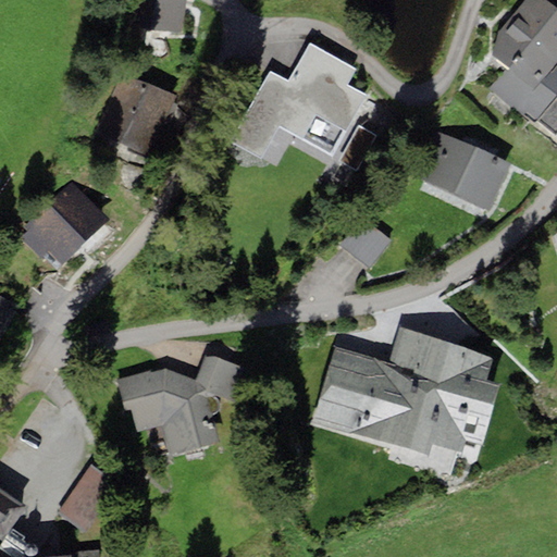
[(182,35),(186,0),(138,0),(135,28),(182,35)]
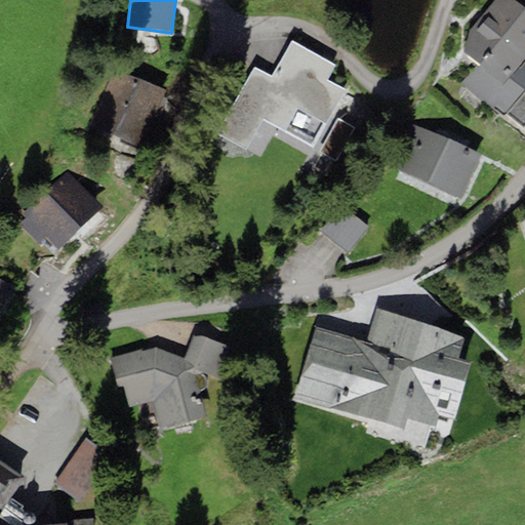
[(489,53),(512,73),(524,56),(524,9),(511,0),(495,0),(470,30),(462,52),(480,65),(489,53)]
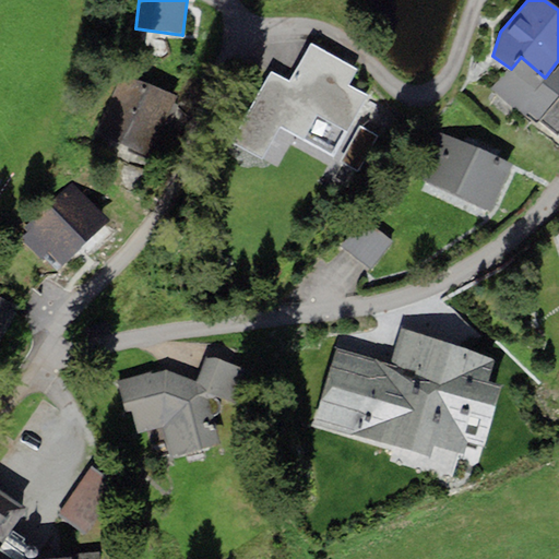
[(261,159),(281,126),(333,156),(368,97),(349,85),(358,71),(311,44),(302,59),(289,82),(272,72),(232,143),(261,159)]
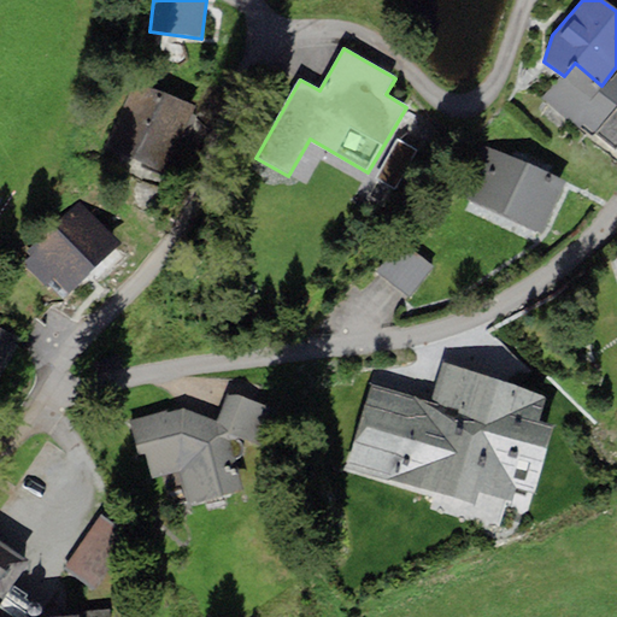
[(616,105),(616,66),(601,86),(575,63),(564,76),(545,99),(589,137),(616,105)]
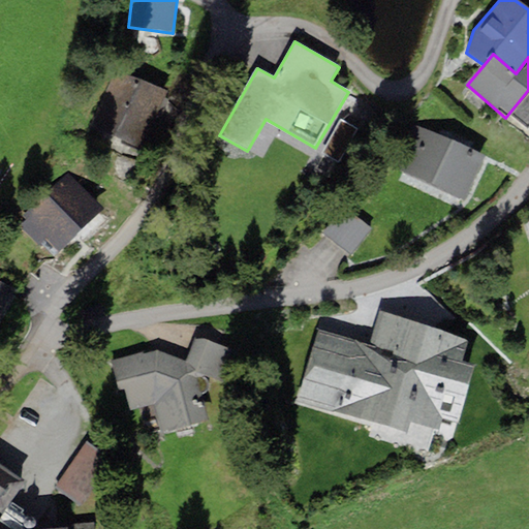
[(141,147),(167,92),(120,68),(93,123),(141,147)]
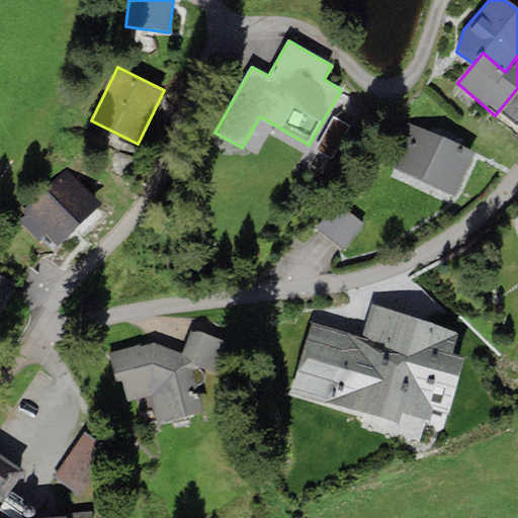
[(455,197),(475,153),(406,122),(386,167),(455,197)]
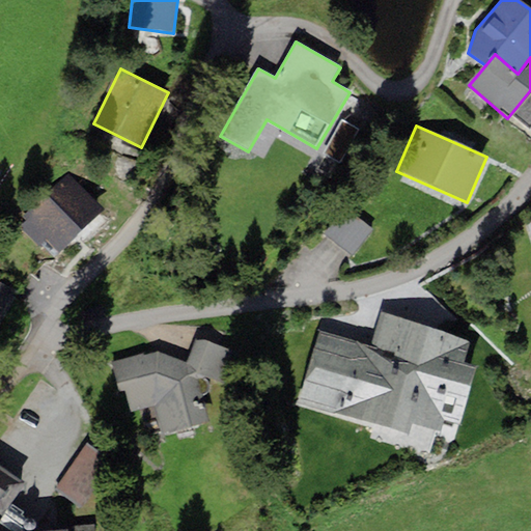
[(48,242),(58,253),(104,210),(68,172),(23,217),(27,221),(20,228),(39,249),(48,242)]
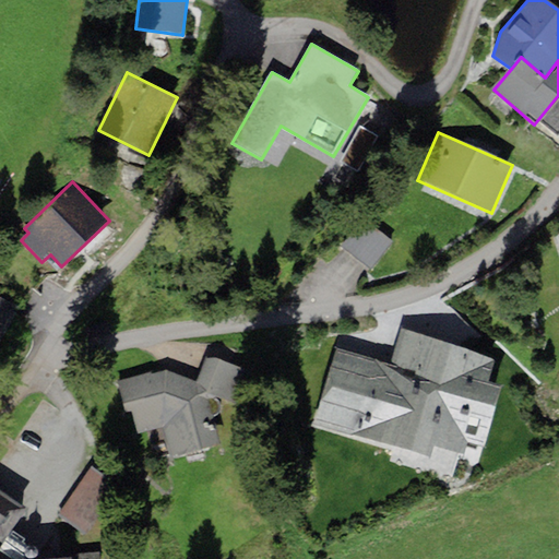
[(0,335),(16,306),(0,296),(0,335)]
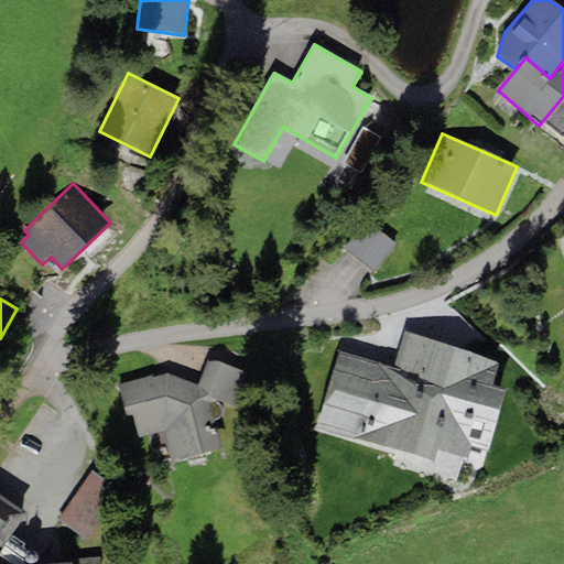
[(116,338),(112,328),(89,336),(93,346),(116,338)]
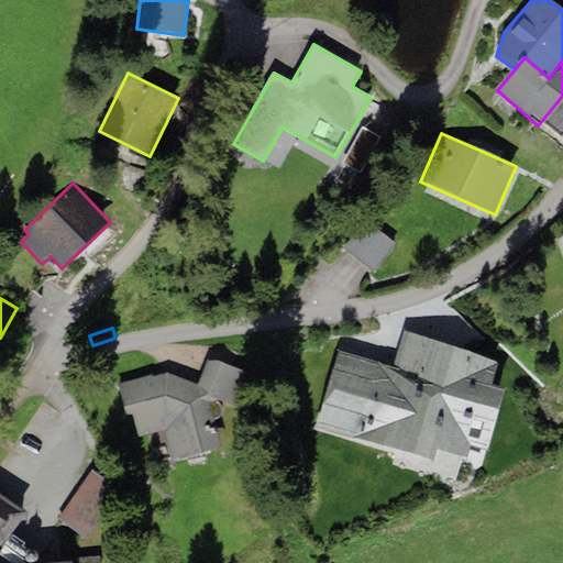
[(392,368),(337,352),(313,428),(433,463),(438,448),(468,456),(473,444),(487,449),(505,390),(490,387),(499,360),(404,331),(392,368)]
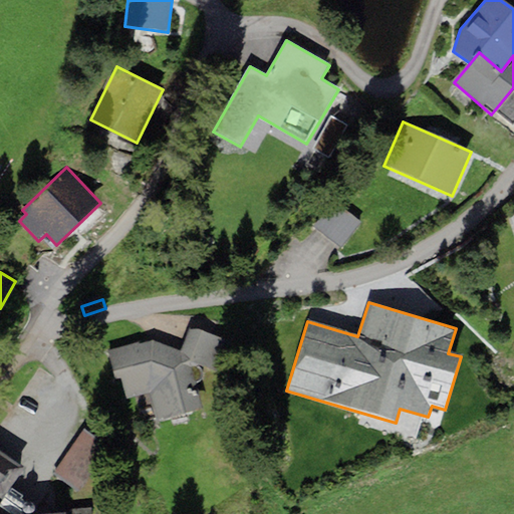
[(190,327),(179,351),(190,359),(191,362),(218,369),(228,340),(190,327)]
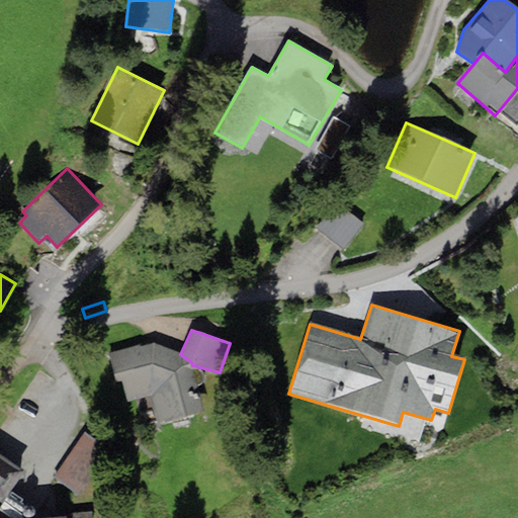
[(140,344),(108,353),(115,381),(121,379),(127,403),(146,398),(149,409),(152,408),(157,425),(203,412),(192,365),(191,362),(180,354),(154,344),(141,346),(140,344)]
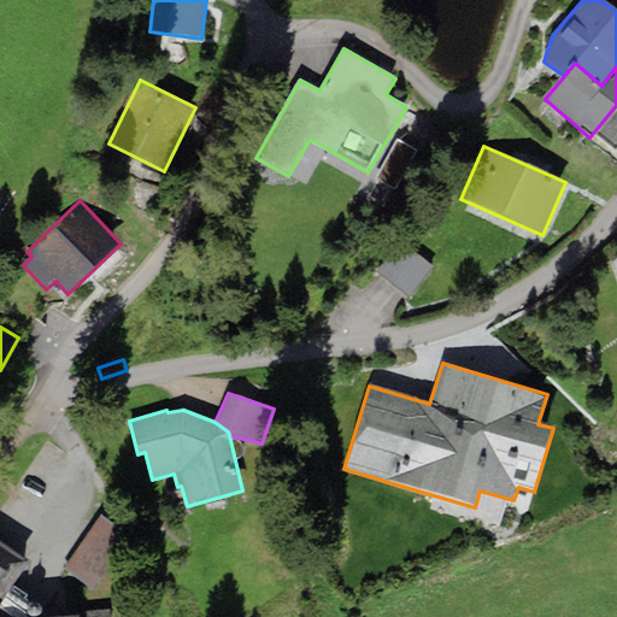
[(93,586),(125,533),(97,516),(65,569),(93,586)]
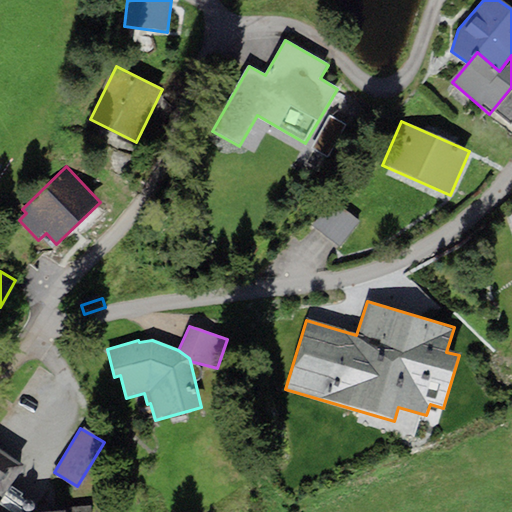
[(22,475),(27,467),(0,450),(0,498),(20,474),(22,475)]
